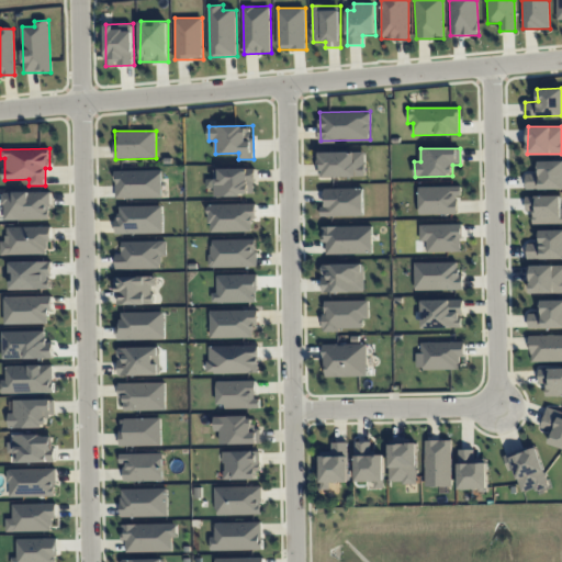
[(321,178),(367,176),(366,152),(319,153),(321,178)]
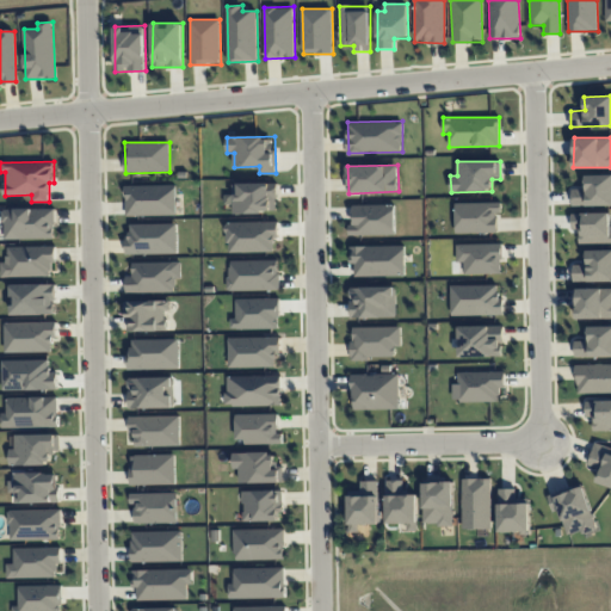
[(573,205),(610,205),(610,174),(586,176),(586,189),(572,189),(573,205)]
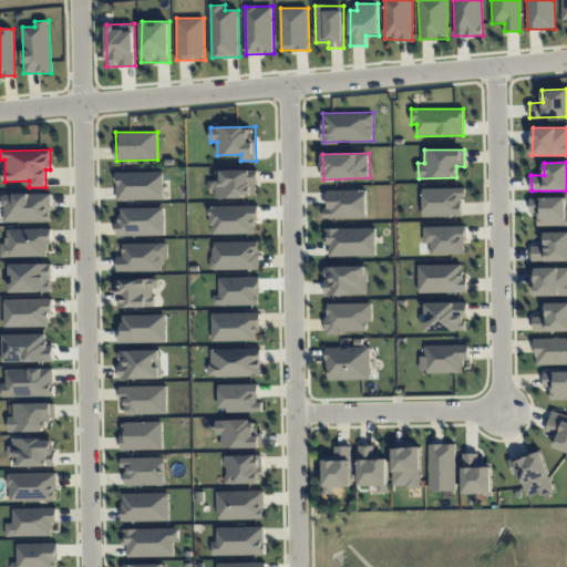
[(216,197),(257,197),(257,169),(216,171),(216,197)]
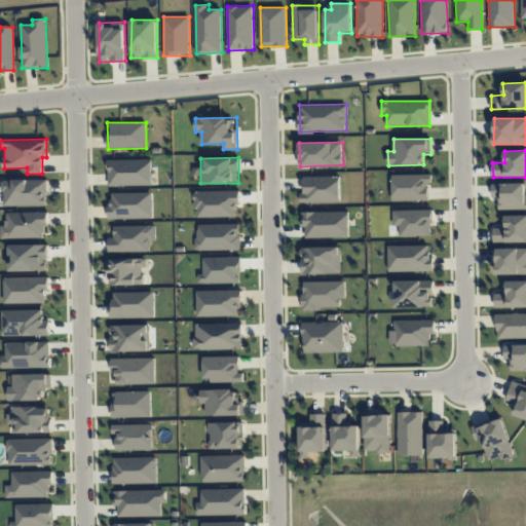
[(107,160),(108,186),(152,185),(151,159),(107,160)]
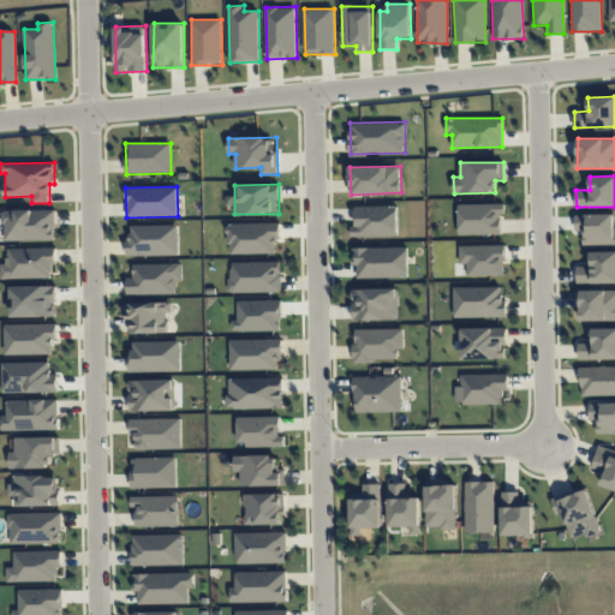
[(458,204),(459,234),(501,233),(501,215),(505,215),(505,204),(458,204)]
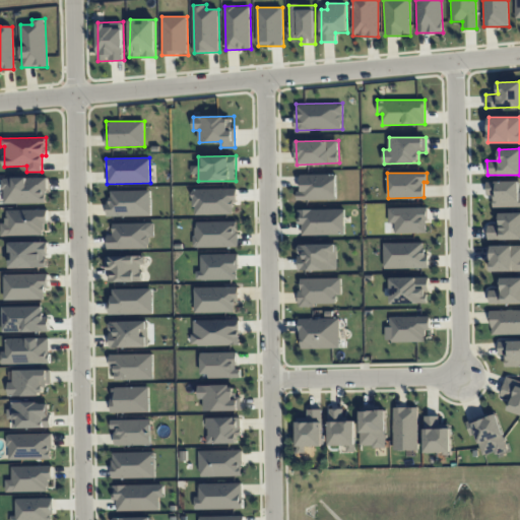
[(298,200),(337,200),(336,175),(301,175),(301,190),(297,190),(298,200)]
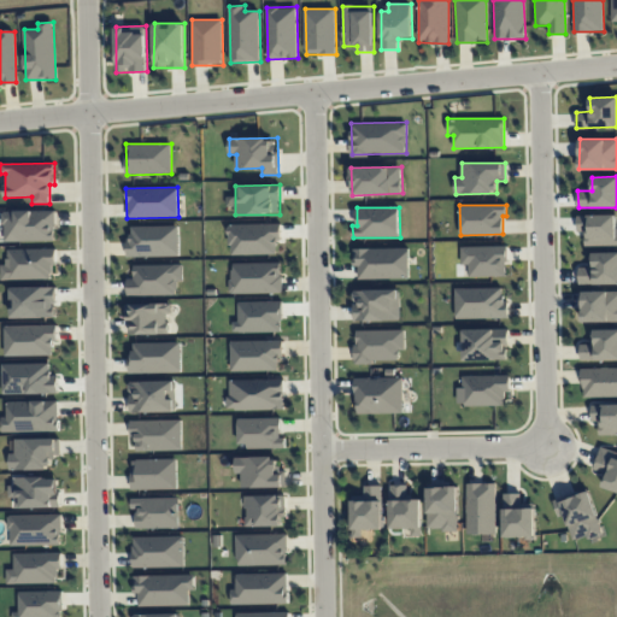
[(54,211),(3,211),(4,241),(56,241),(54,211)]
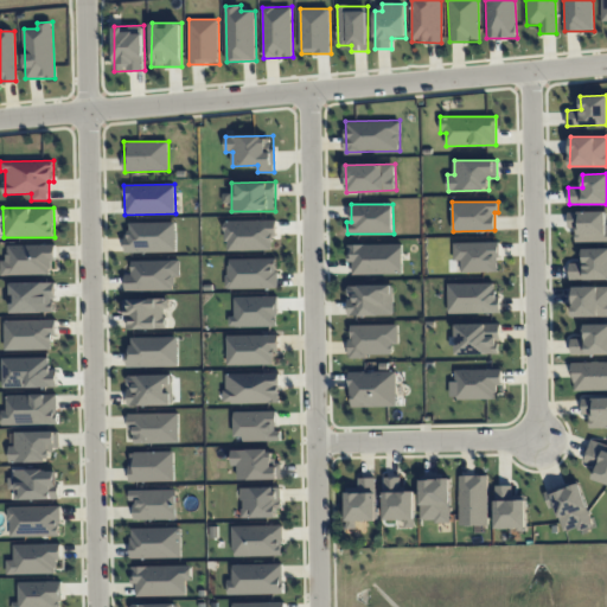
[(575,241),(606,241),(606,231),(606,232),(606,211),(568,212),(569,229),(575,229),(575,241)]
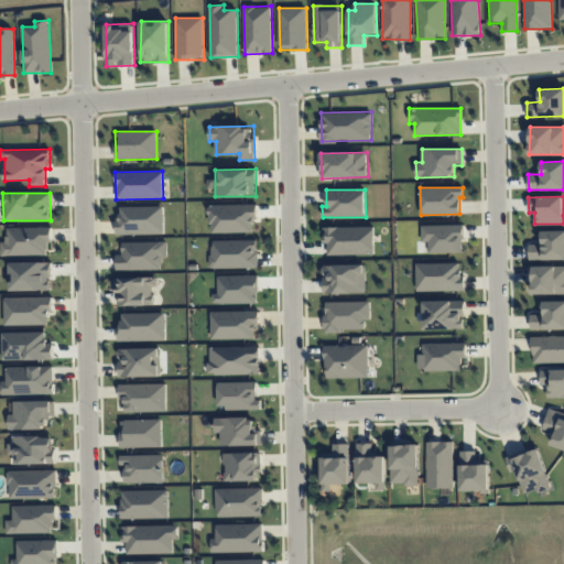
[(209,232),(252,232),(252,221),(257,220),(257,204),(209,205),(209,232)]
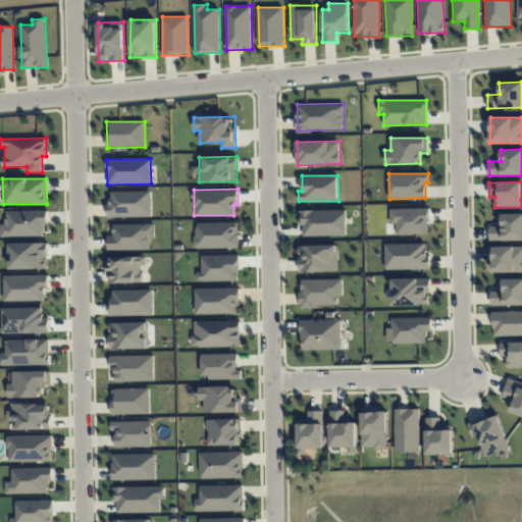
[(151,191),(108,192),(109,217),(152,216),(151,191)]
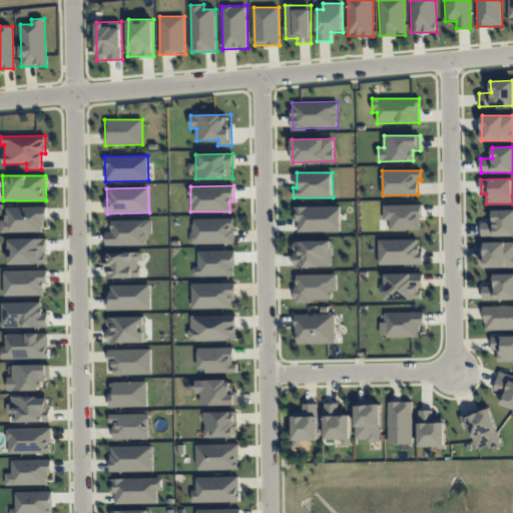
[(383,205),(384,220),(390,219),(390,229),(421,229),(421,204),(383,205)]
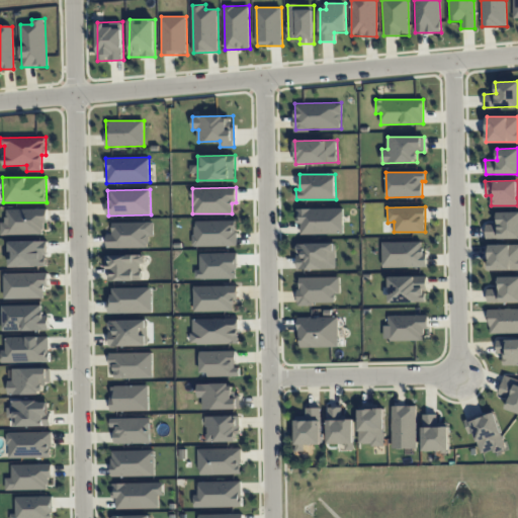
[(46,208),(6,209),(6,222),(0,222),(1,235),(46,234),(46,208)]
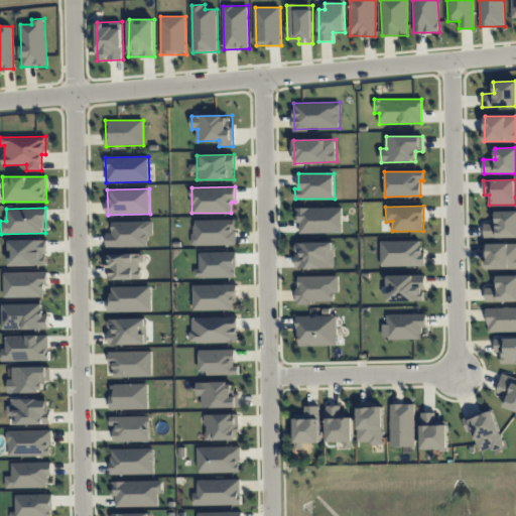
[(295,209),(296,223),(299,223),(299,234),(343,232),(342,208),(295,209)]
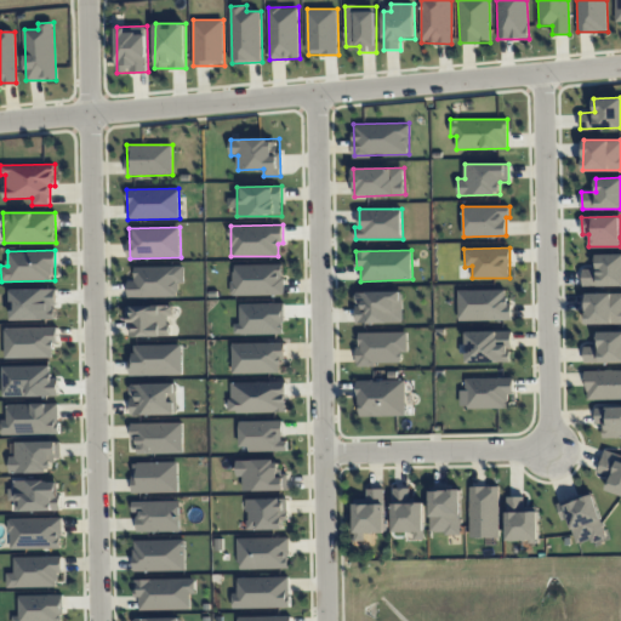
[(620,254),(598,255),(598,269),(582,269),(582,285),(620,285),(620,254)]
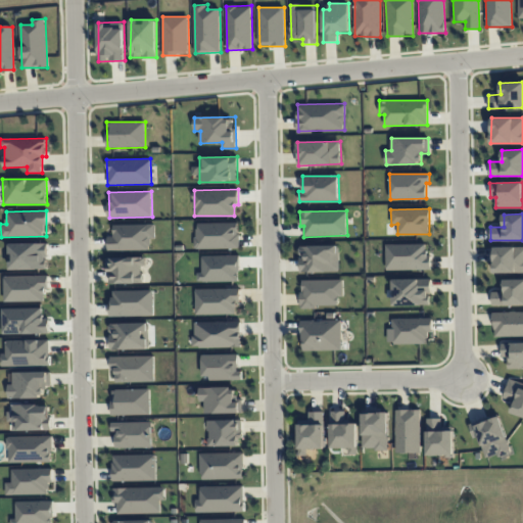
[(195,224),(196,248),(239,248),(238,222),(195,224)]
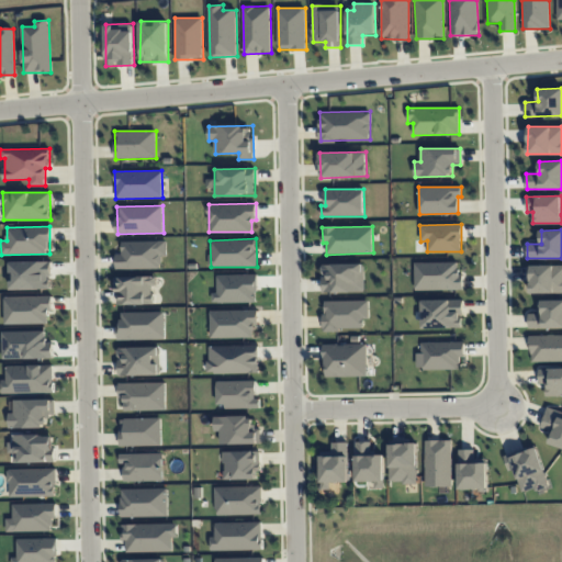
[(166,240),(122,242),(122,254),(116,255),(116,269),(161,269),(161,257),(167,257),(166,240)]
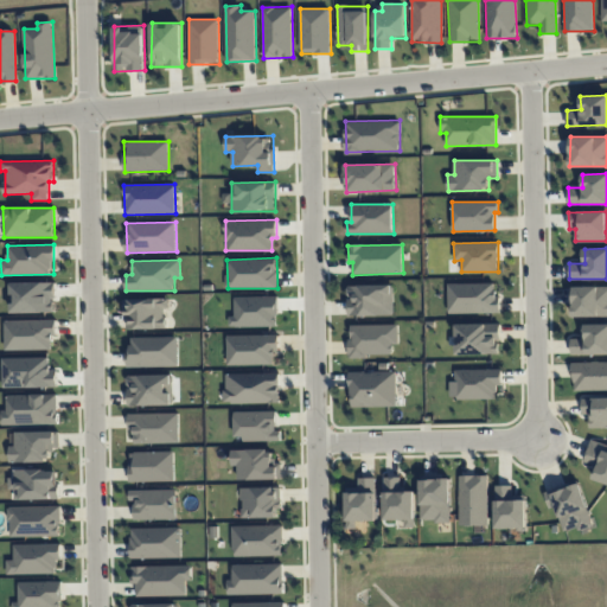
[(498,312),(498,282),(448,283),(448,313),(498,312)]
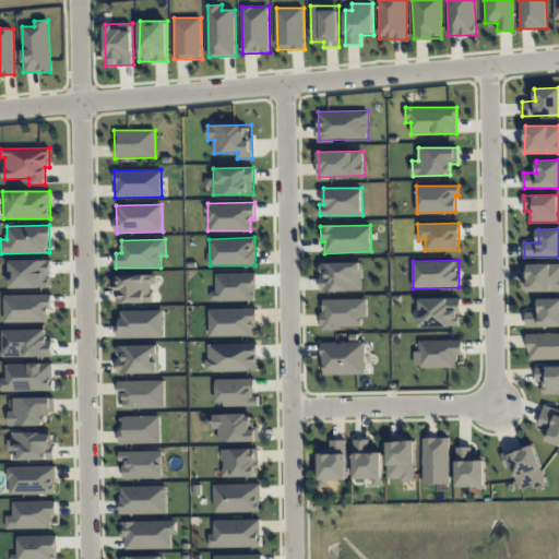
[(320,290),(363,290),(363,262),(320,263),(320,290)]
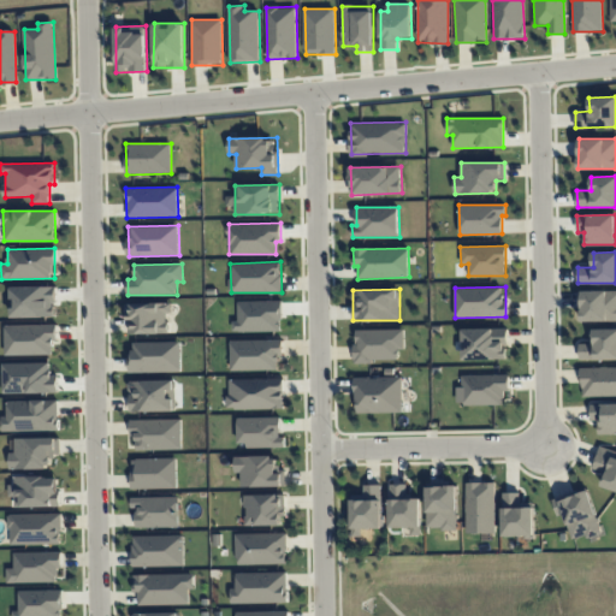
[(581,321),(615,320),(615,290),(581,291),(581,321)]
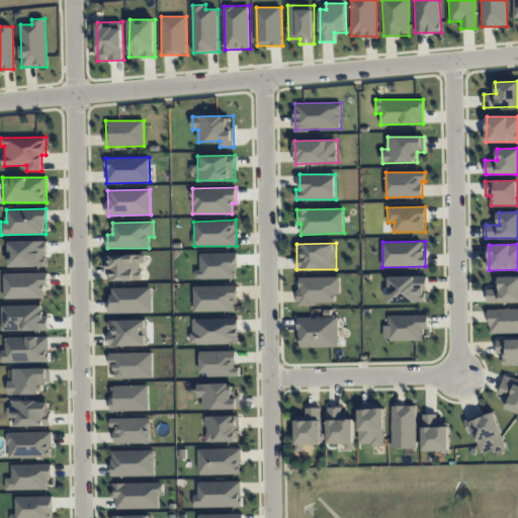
[(108,280),(142,280),(141,263),(145,262),(145,254),(108,255),(108,280)]
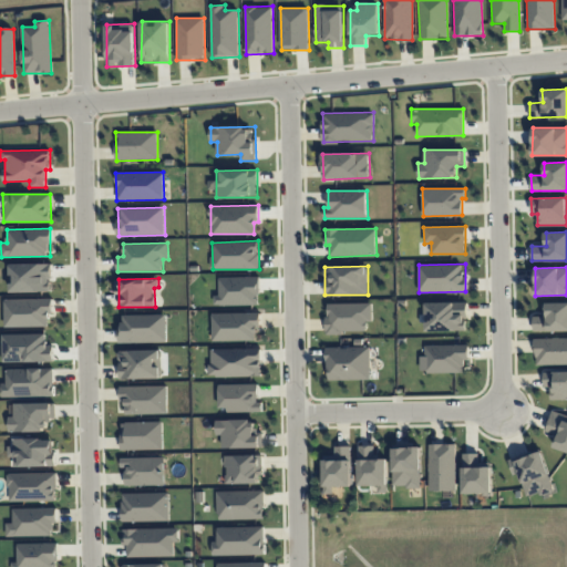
[(51,299),(4,300),(6,327),(52,327),(51,299)]
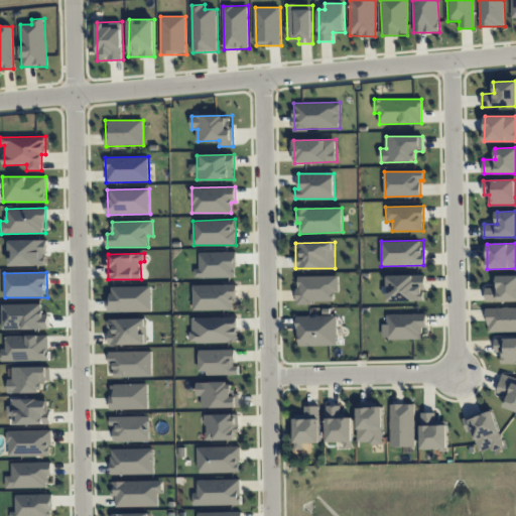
[(337,275),(297,276),(297,302),(338,302),(337,275)]
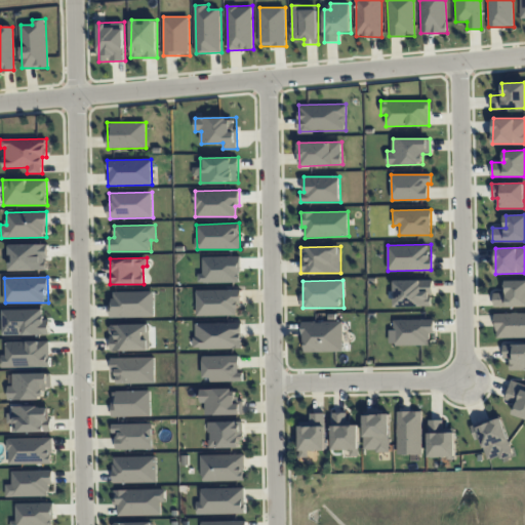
[(433,280),(395,281),(395,307),(433,306),(433,280)]
